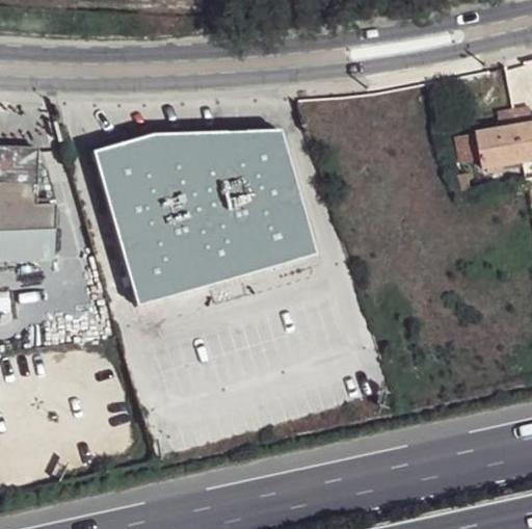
[(476,132),(481,157),(482,166),(531,158),(531,121),(530,104),(497,109),(500,127),(476,132)]
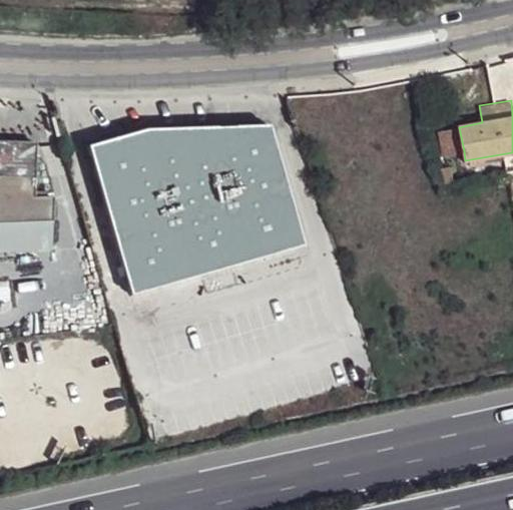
[(88,143),(132,294),(304,243),(270,123),(213,139),(208,124),(151,142),(147,127),(116,135),(88,143)]
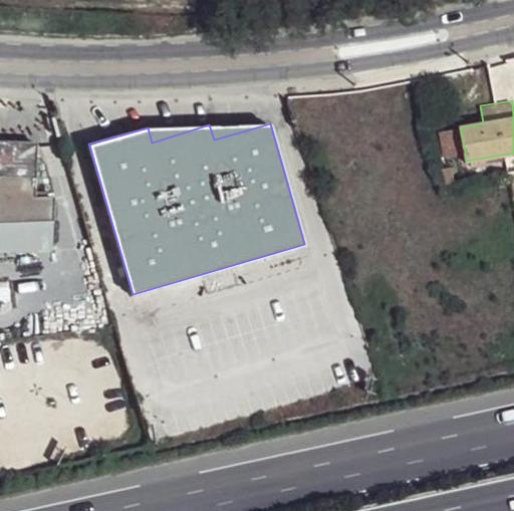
[(270,123),(209,124),(214,140),(270,123)]
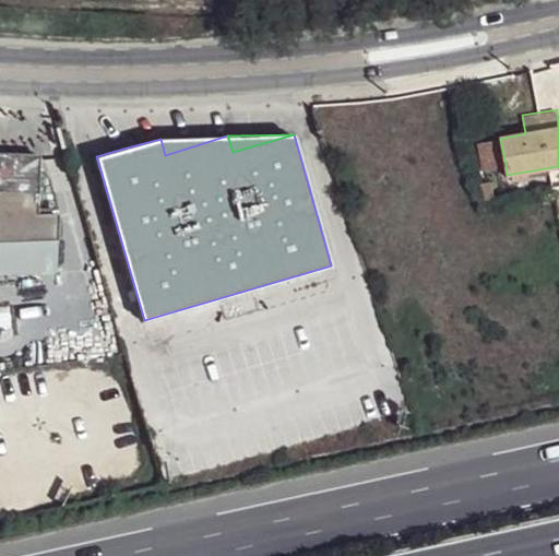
[(227,135),(161,139),(165,155),(227,135)]
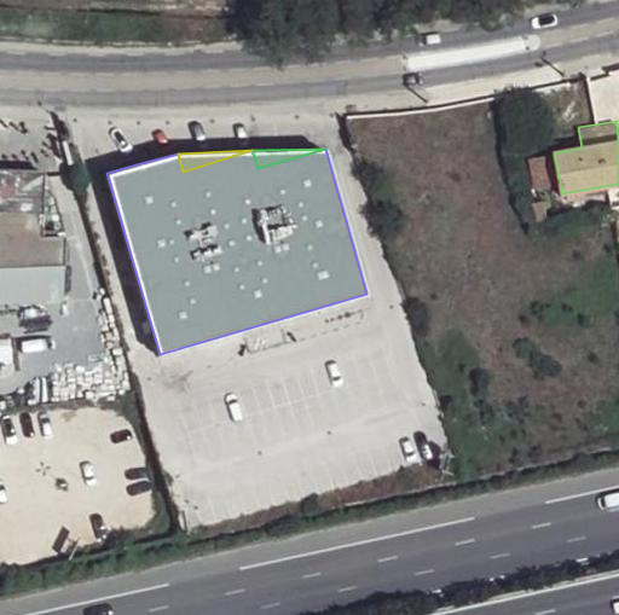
[(554,154),(528,157),(533,187),(560,183),(554,154)]
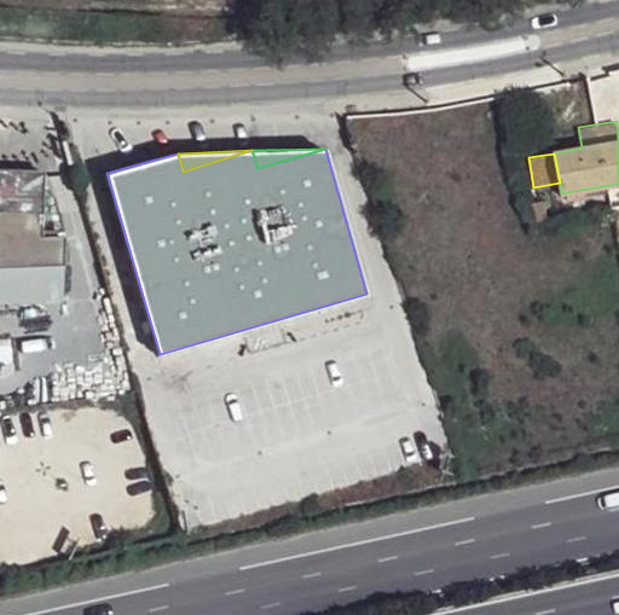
[(0,265),(63,262),(64,235),(41,237),(42,169),(0,168),(0,265)]
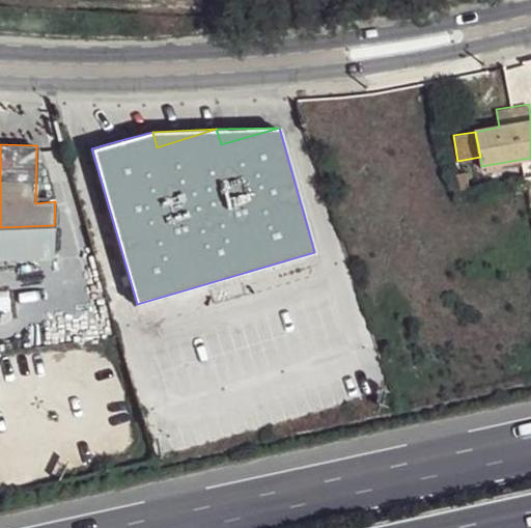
[(467,171),(457,172),(459,189),(469,187),(467,171)]
